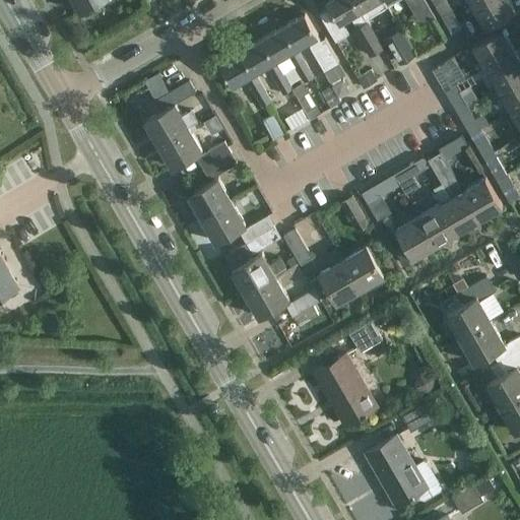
[(75,0),(82,11),(102,0),(75,0)]
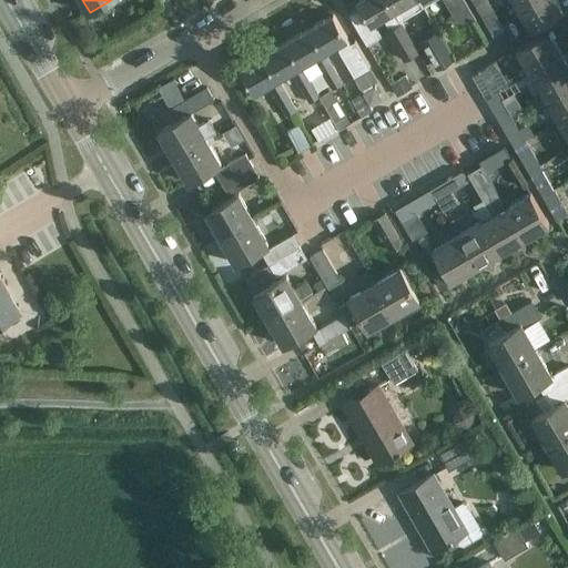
[(418,50),(401,20),(395,10),(394,10),(387,0),(356,0),(362,10),(352,17),(368,47),(383,39),(373,22),(383,17),(391,29),(387,31),(404,59),(418,50)]
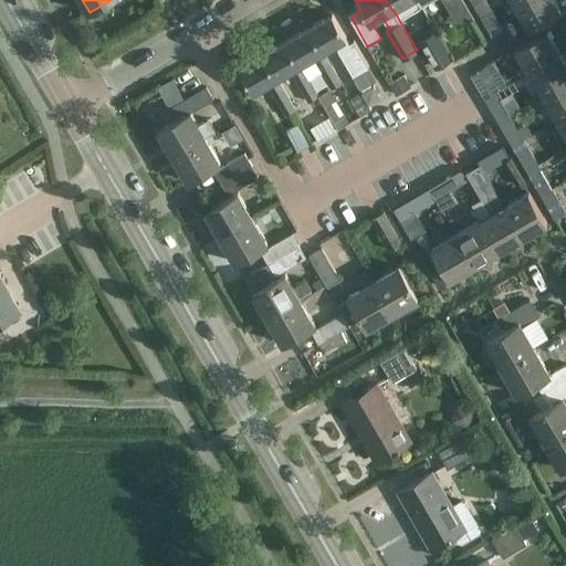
[(394,10),(399,20),(421,7),(417,0),(386,0),(392,10),(394,10)]
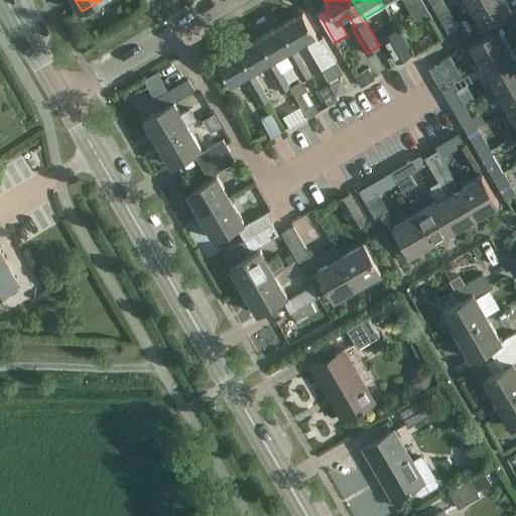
[(425,7),(421,0),(408,0),(416,13),(425,7)]
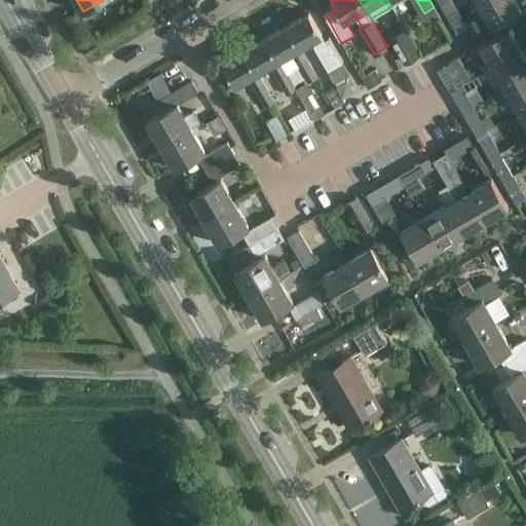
[(460,14),(451,0),(437,0),(450,21),(460,14)]
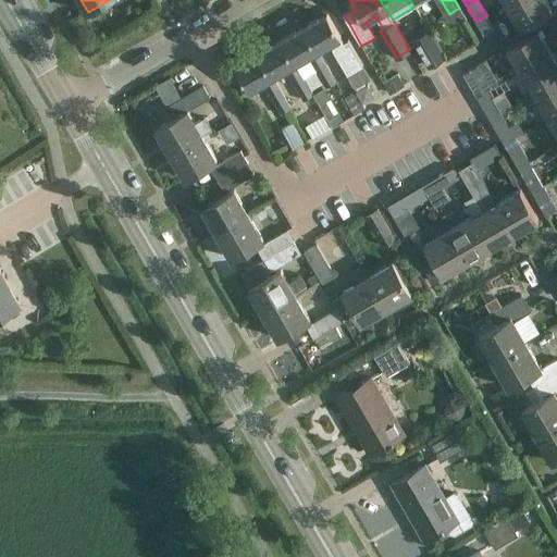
[(545,0),(515,0),(507,4),(521,28),(552,11),(545,0)]
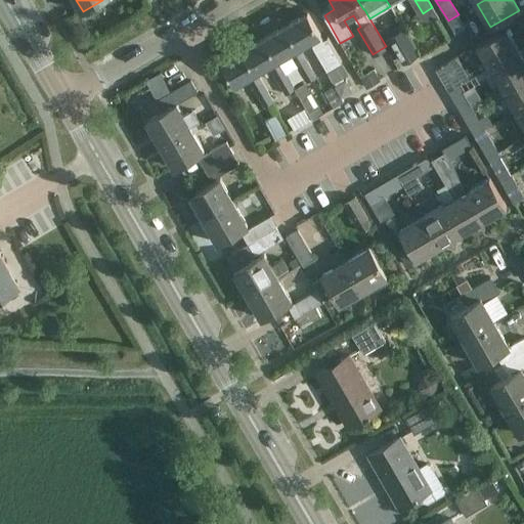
[(323,40),(320,35),(307,12),(286,25),(299,47),(309,41),(334,84),(348,75),(342,63),(328,38),(323,40)]
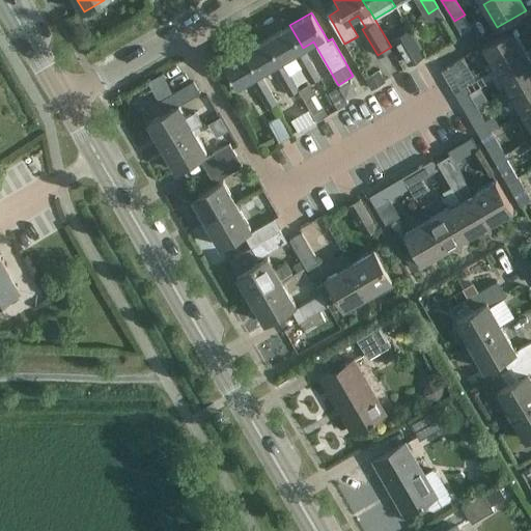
[(465,15),(454,21),(467,45),(478,38),(465,15)]
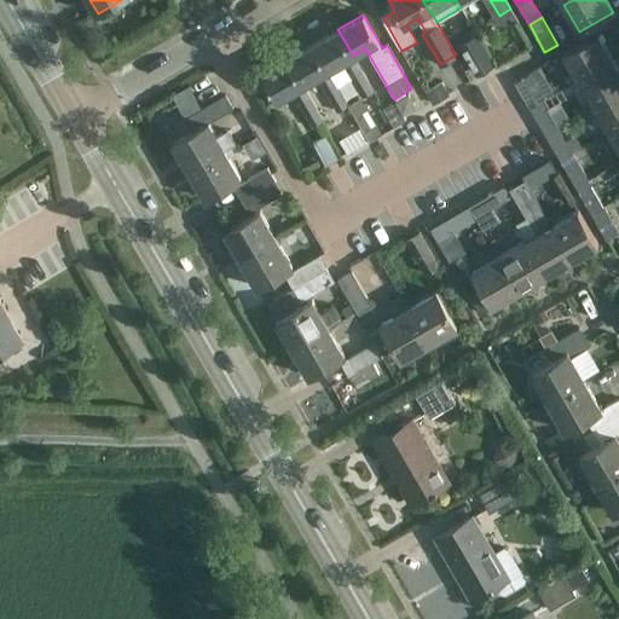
[(312,45),(328,70),(342,62),(363,97),(374,91),(353,56),(337,29),(312,45)]
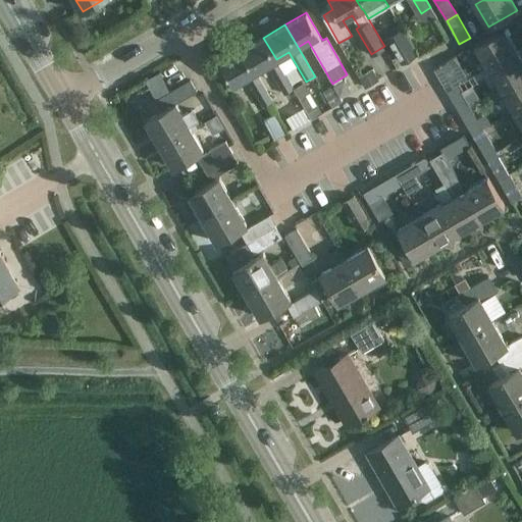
[(504,27),(474,44),(487,66),(517,49),(504,27)]
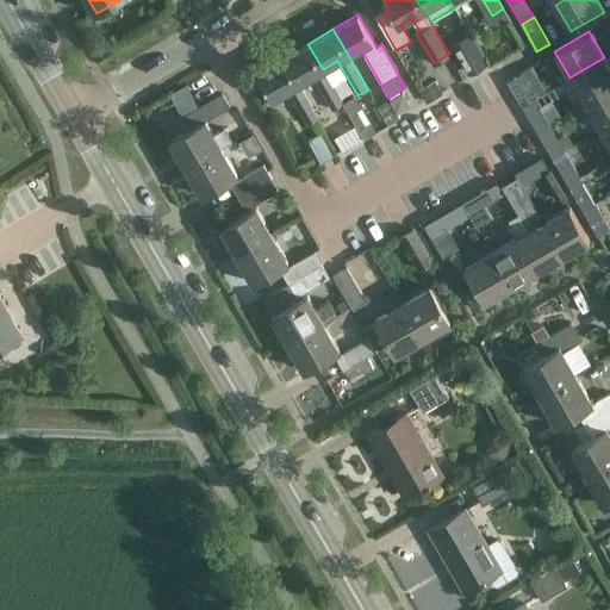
[(487,63),(470,32),(450,43),(468,74),(487,63)]
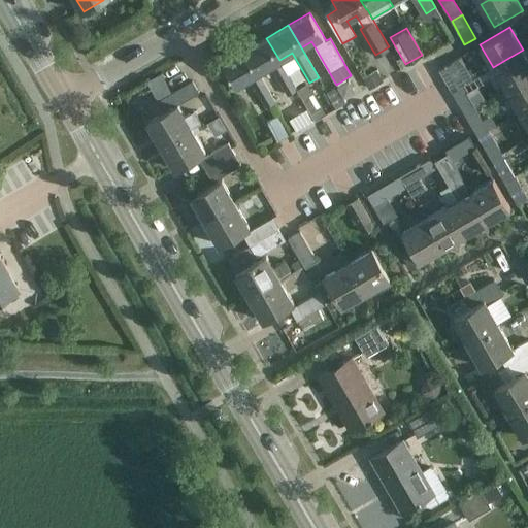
[(258,72),(270,65),(288,95),(297,90),(296,90),(279,60),(266,38),(244,51),(258,72)]
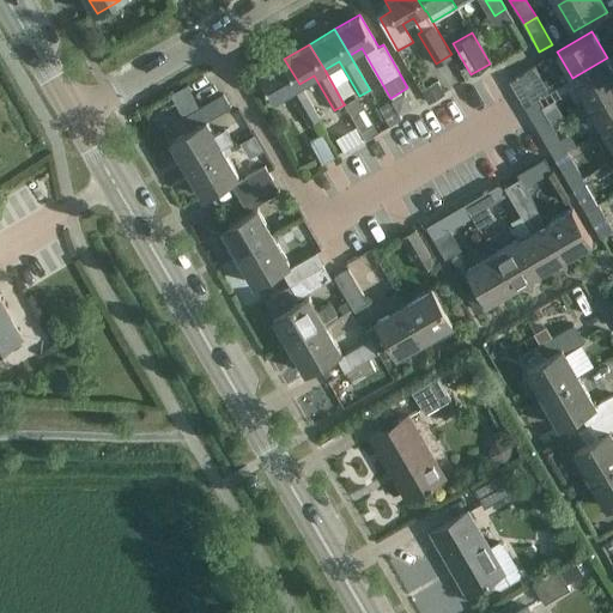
[(588,104),(612,89),(612,68),(607,58),(572,78),(588,104)]
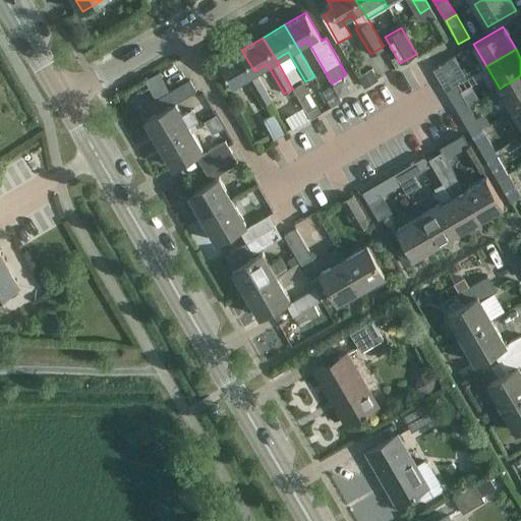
[(254,71),(241,50),(220,62),(232,84),(245,76),(263,106),(272,101),(254,71)]
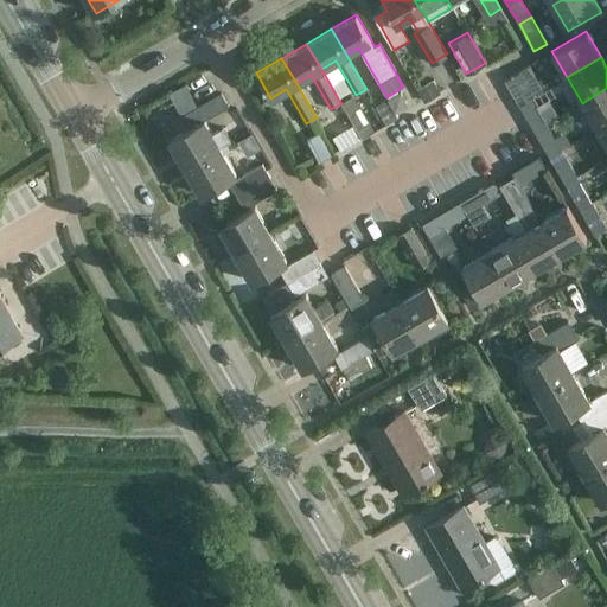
[(519,104),(531,97),(543,90),(528,65),(504,80),(519,104)]
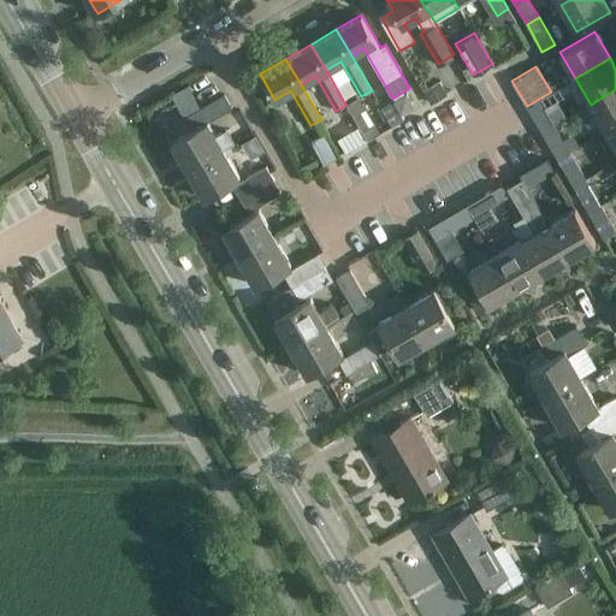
[(440,81),(424,90),(431,102),(446,93),(440,81)]
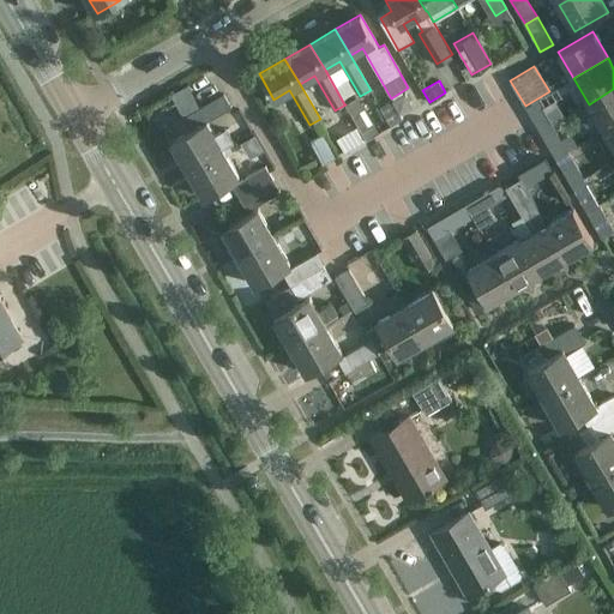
[(603,131),(613,124),(613,89),(589,104),(603,131)]
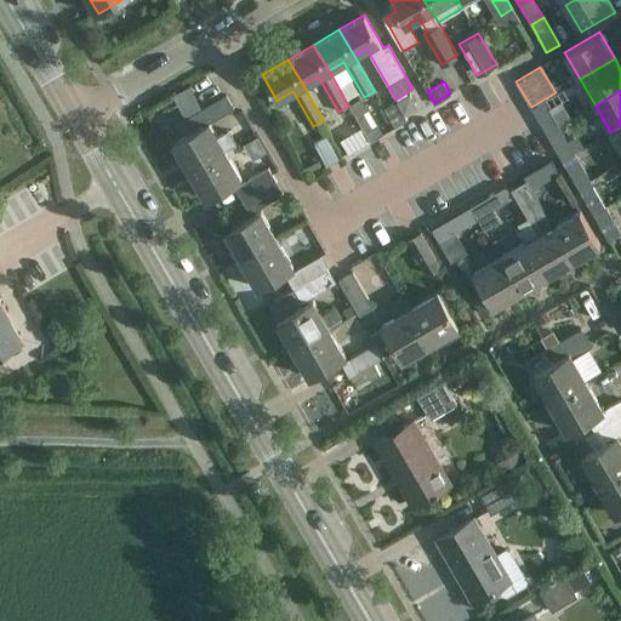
[(228,131),(217,137),(209,123),(234,108),(226,95),(184,119),(192,132),(174,143),(189,171),(226,151),(235,144),(228,131)]
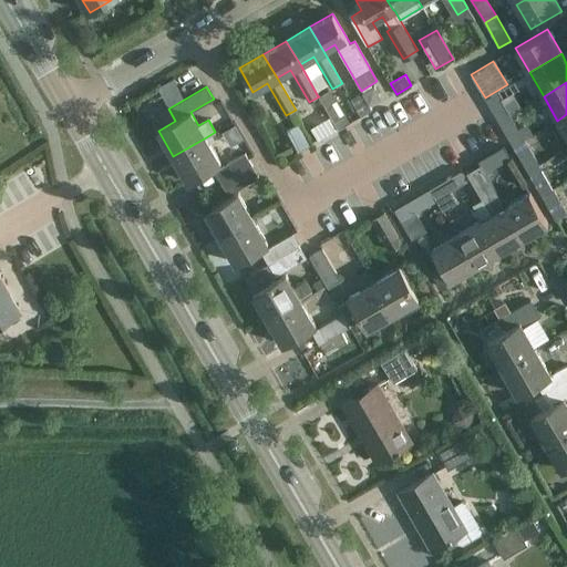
[(363,92),(369,103),(380,98),(373,86),(363,92)]
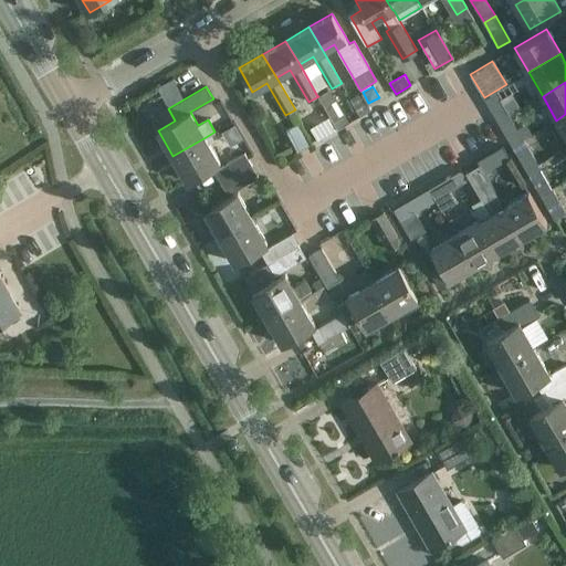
[(317,96),(318,96),(337,128),(349,122),(335,97),(333,98),(327,90),(317,96)]
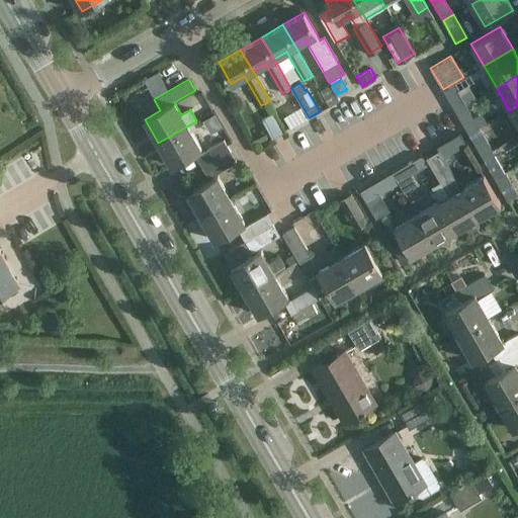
[(331,83),(321,89),(330,105),(340,99),(337,94),(332,84),(331,83)]
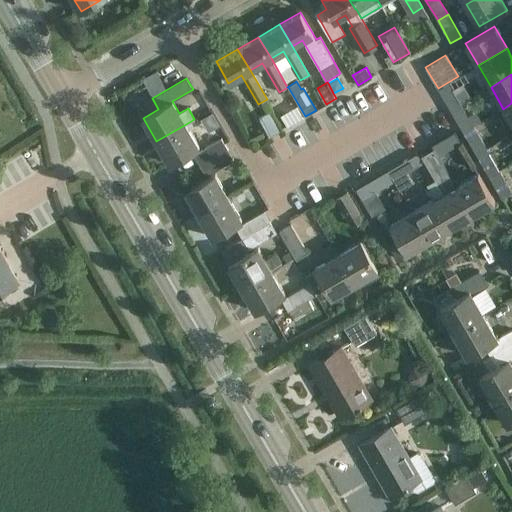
[(448,82),(438,88),(450,110),(460,104),(448,82)]
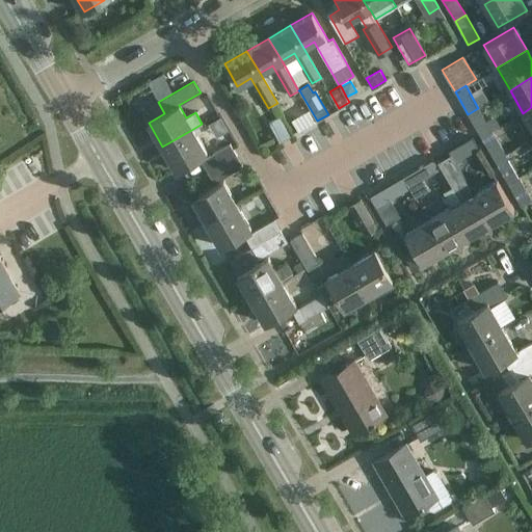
[(531,107),(523,113),(531,129),(531,107)]
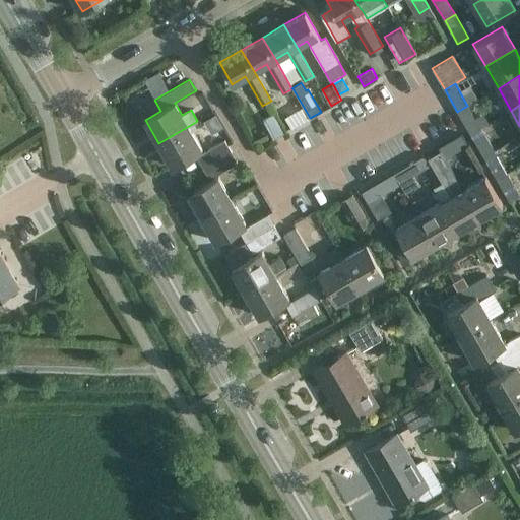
[(467,106),(457,112),(470,134),(480,128),(467,106)]
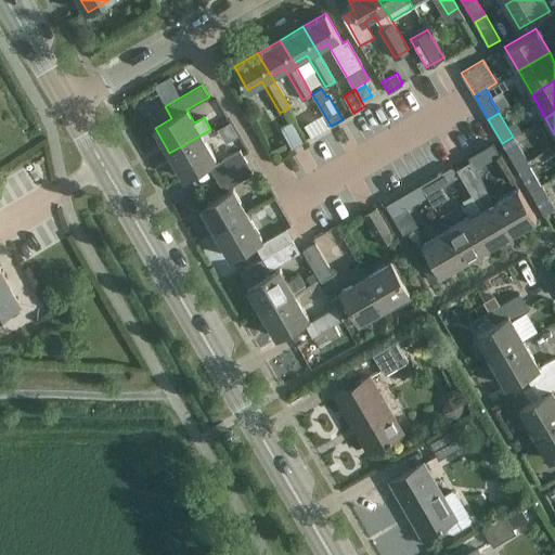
[(292,147),(302,141),(292,121),(281,128),(292,147)]
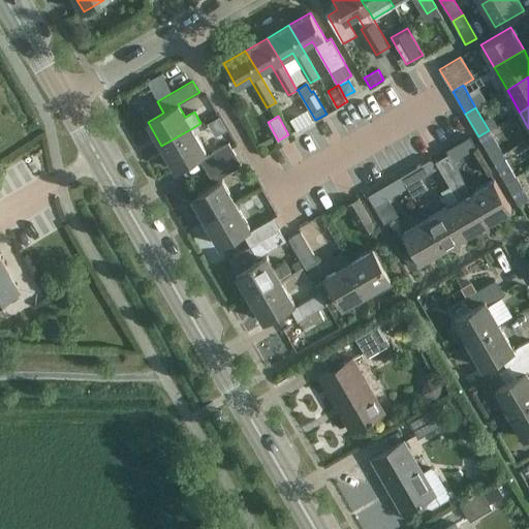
[(192,128),(161,146),(175,169),(206,152),(192,128)]
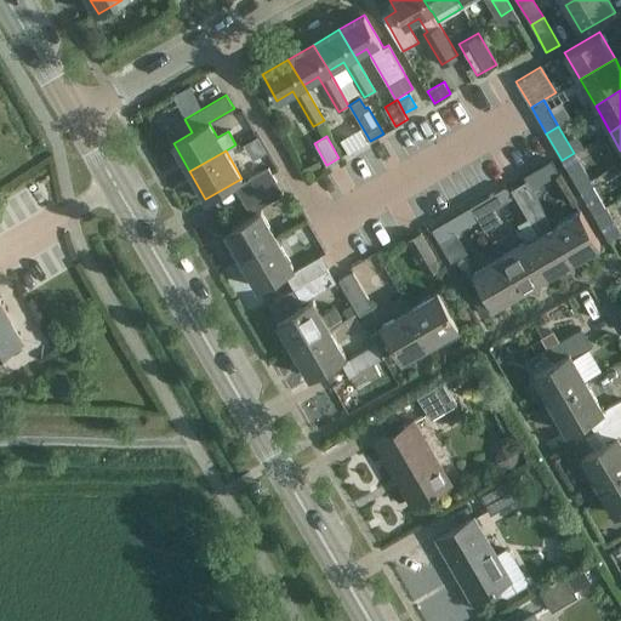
[(574,153),(562,160),(577,187),(590,180),(574,153)]
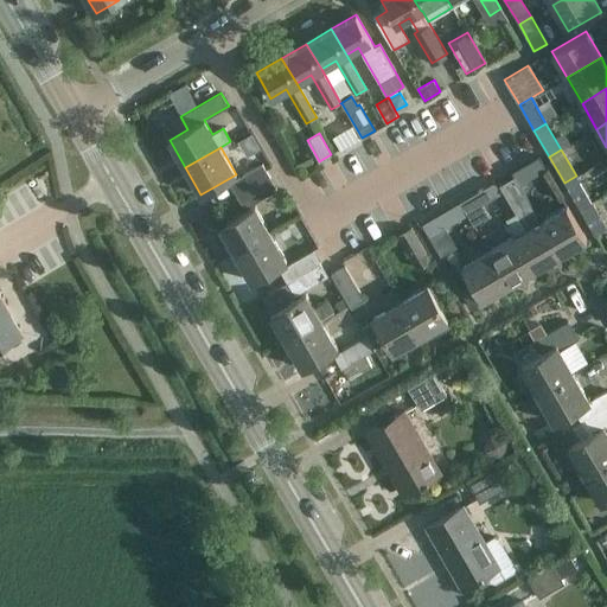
[(511,171),(513,176),(518,184),(545,168),(538,157),(511,171)]
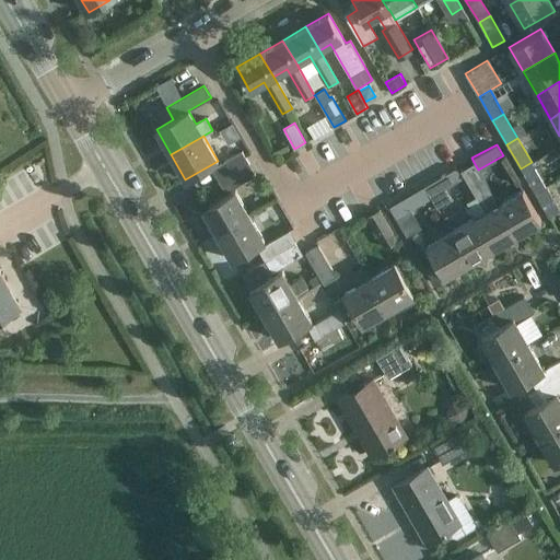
[(219,181),(248,163),(242,151),(211,168),(219,181)]
